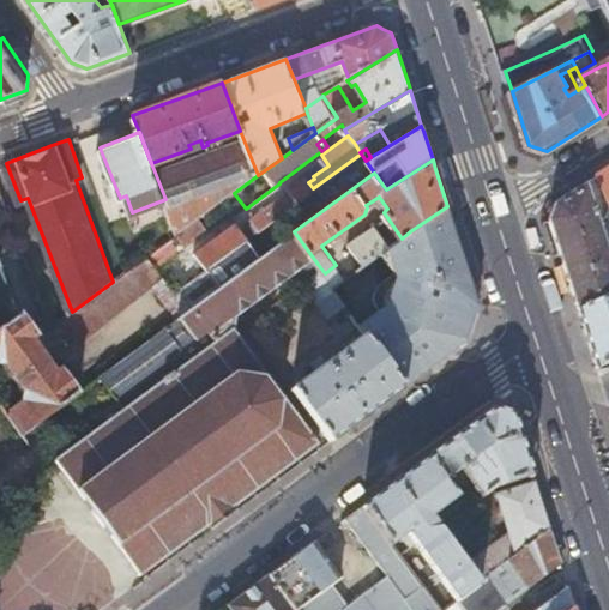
[(608,168),(598,175),(608,197),(608,168)]
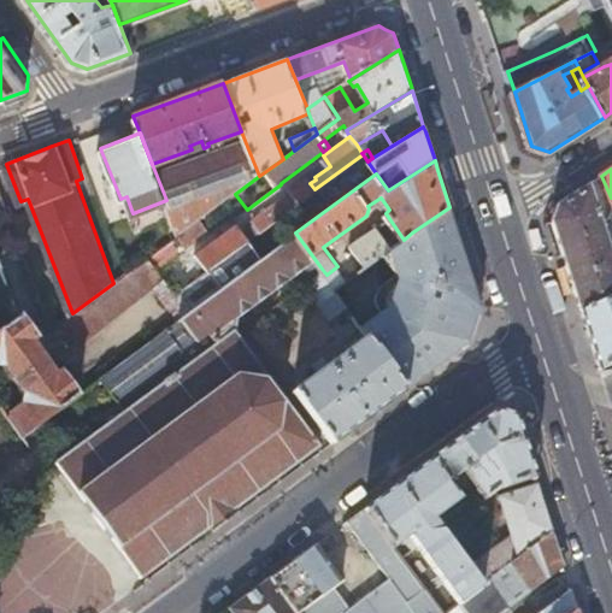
[(611,240),(593,181),(562,200),(555,218),(584,308),(611,295),(611,240)]
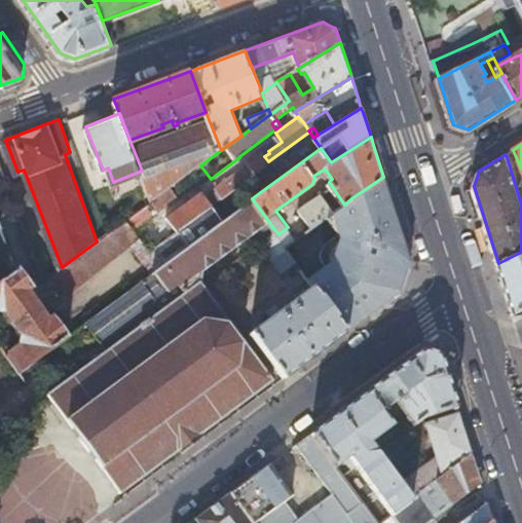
[(179,227),(257,170),(250,159),(218,182),(220,189),(210,196),(203,188),(168,214),(179,227)]
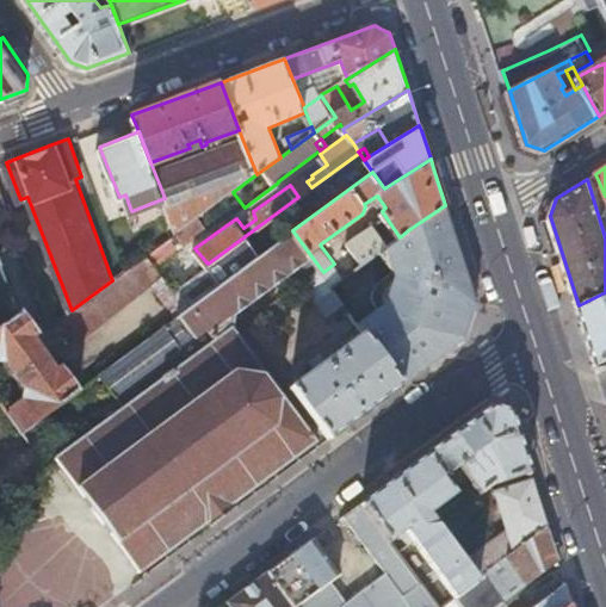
[(464,265),(445,205),(408,230),(400,237),(389,243),(379,251),(391,270),(376,282),(373,290),(383,303),(359,320),(365,329),(404,382),(474,330),(480,310),(464,265)]
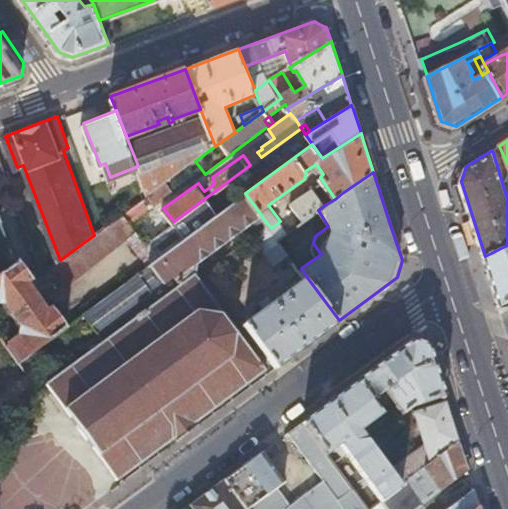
[(318,210),(326,204),(314,186),(292,201),(305,219),(318,210)]
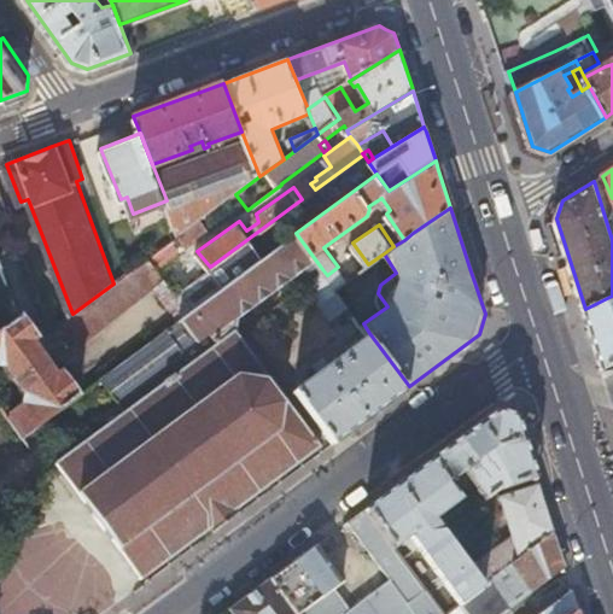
[(128,407),(238,327),(241,313),(304,267),(313,276),(322,269),(296,233),(223,286),(104,373),(128,407)]
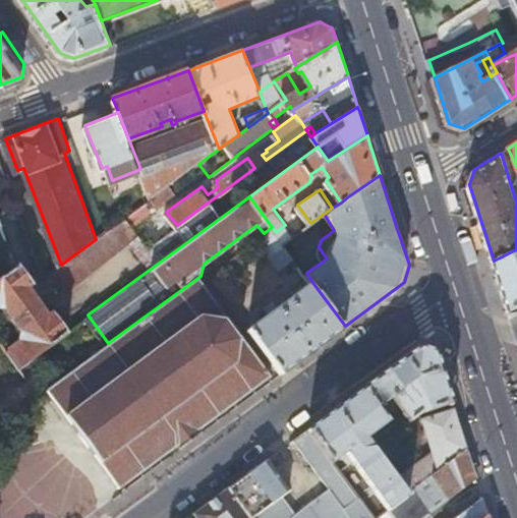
[(140,207),(128,215),(134,223),(147,215),(140,207)]
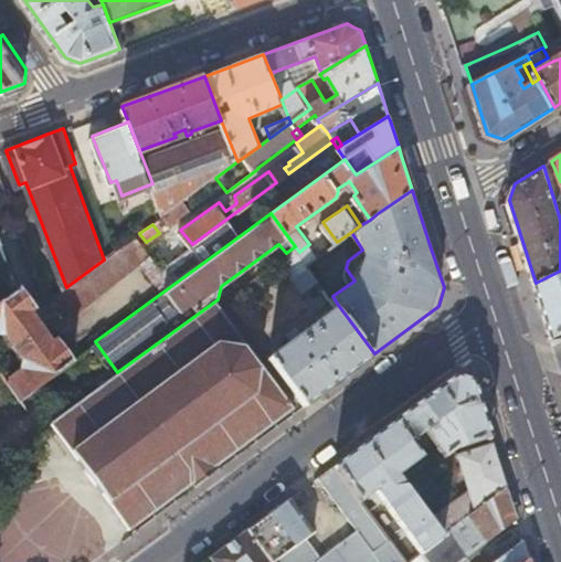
[(179,254),(192,244),(180,230),(168,239),(179,254)]
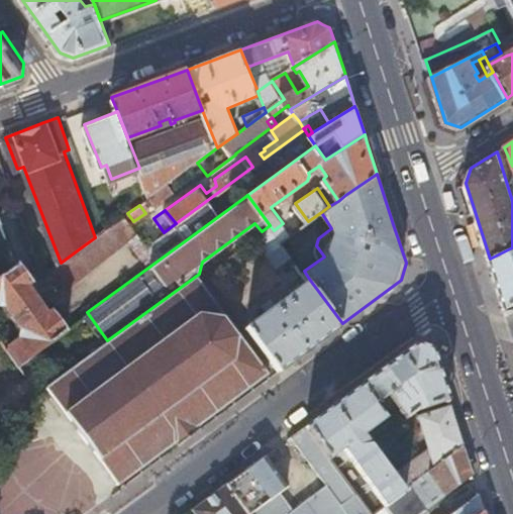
[(127,213),(111,225),(95,237),(61,263),(46,273),(49,276),(54,274),(65,288),(139,230),(133,221),(127,213)]
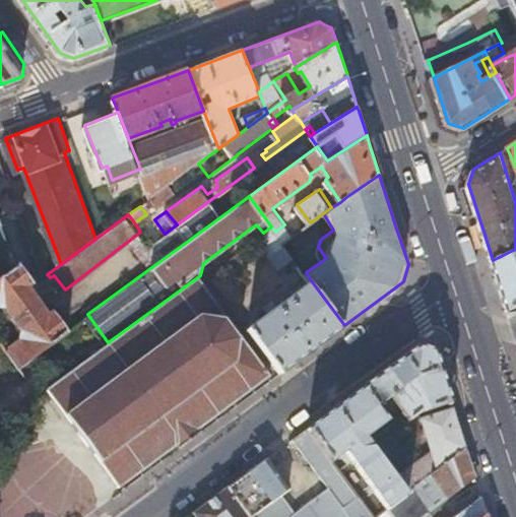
[(275,232),(271,227),(263,233),(258,237),(270,253),(283,244),(275,232)]
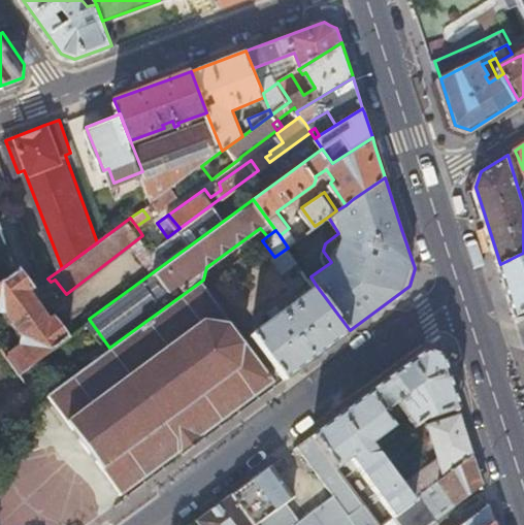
[(523,253),(500,264),(516,313),(523,308),(523,253)]
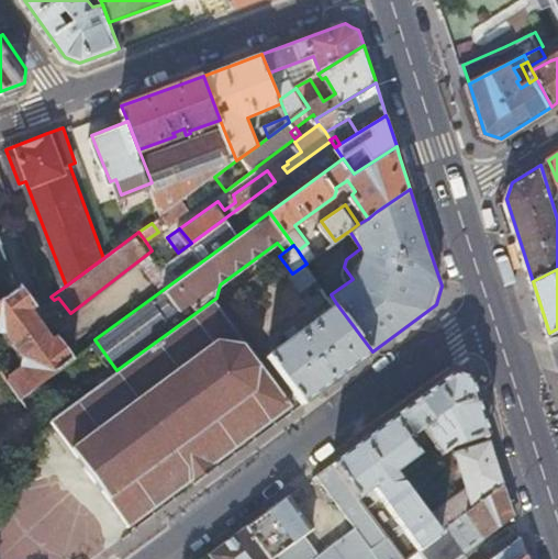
[(75,356),(74,355),(58,334),(54,337),(31,306),(35,303),(20,282),(0,297),(0,326),(4,328),(26,357),(24,364),(11,373),(10,375),(23,393),(75,356)]
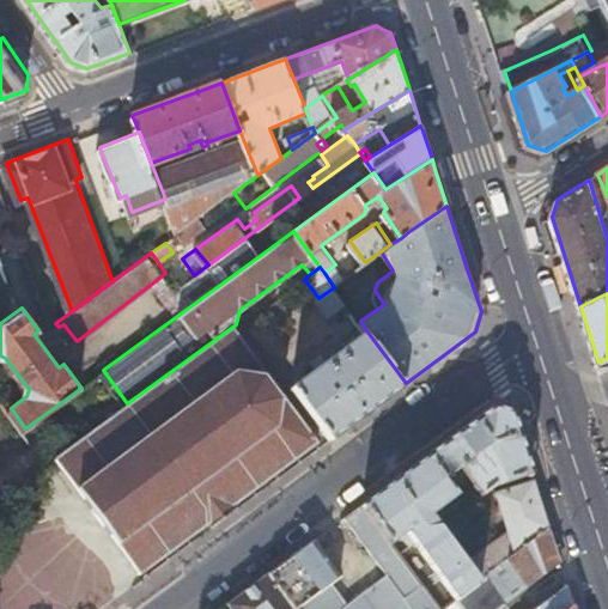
[(236,324),(127,403),(59,454),(144,570),(212,519),(216,523),(239,505),(236,501),(320,439),(236,324)]
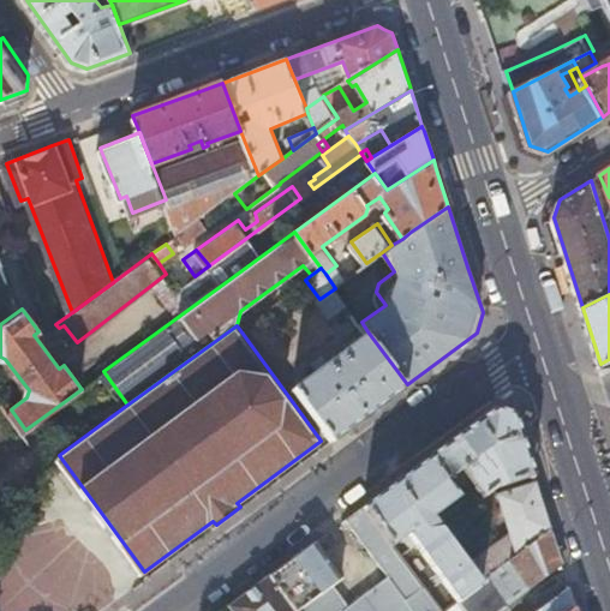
[(334,438),(407,384),(368,331),(330,359),(326,353),(322,352),(315,357),(315,361),(318,367),(294,384),(334,438)]
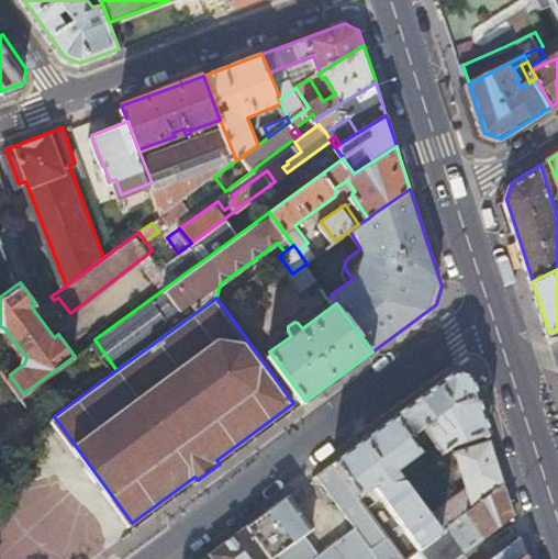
[(457,371),(397,416),(423,451),(431,464),(455,445),(490,434),(471,377),(457,371)]
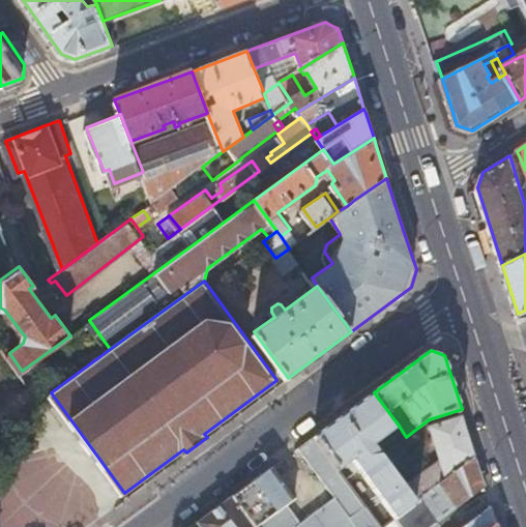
[(362,467),(399,516),(418,501),(384,454),(376,442),(399,426),(374,392),(317,434),(349,476),(362,467)]
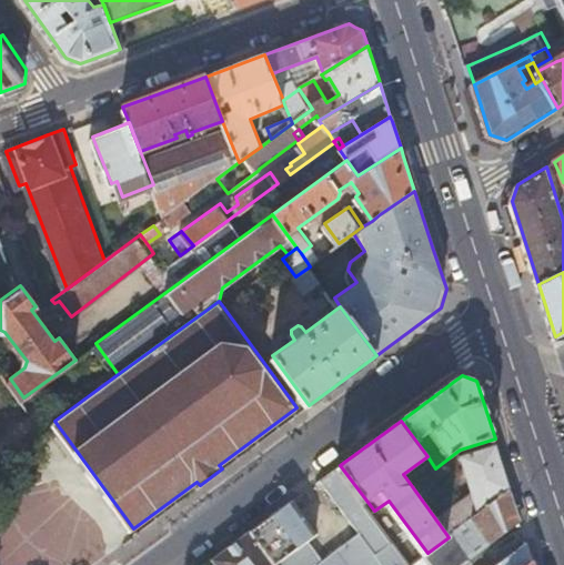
[(465,524),(512,488),(497,443),(463,454),(475,496),(459,502),(465,524)]
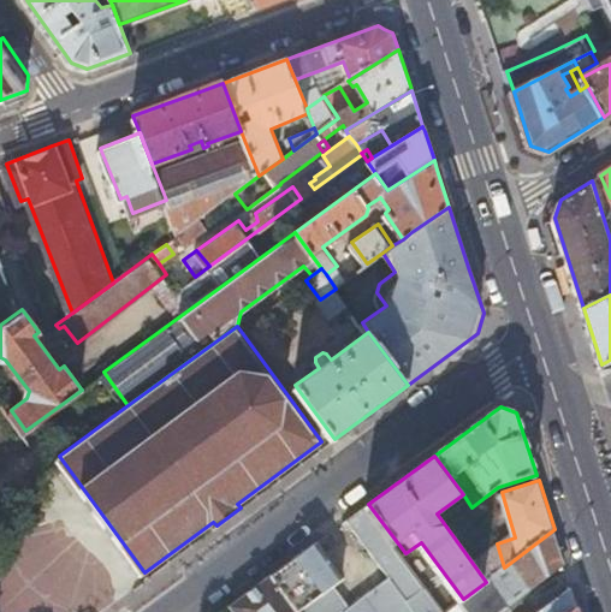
[(446,611),(448,611),(405,553),(368,504),(350,517),(392,575),(353,606),(334,582),(300,608),(302,611),(446,611)]
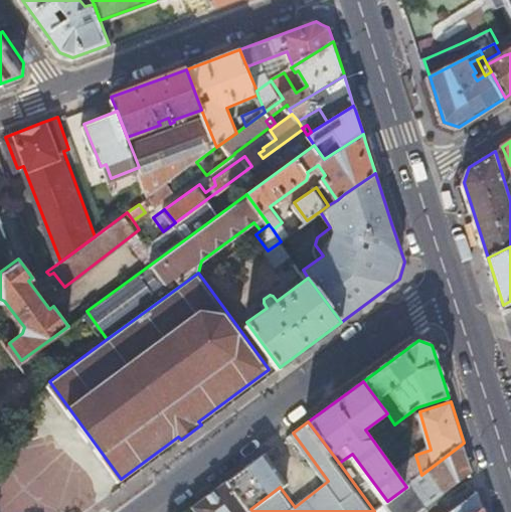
[(386,502),(393,511),(419,511),(473,471),(464,443),(421,475),(411,482),(411,483),(406,487),(387,501),(386,502)]
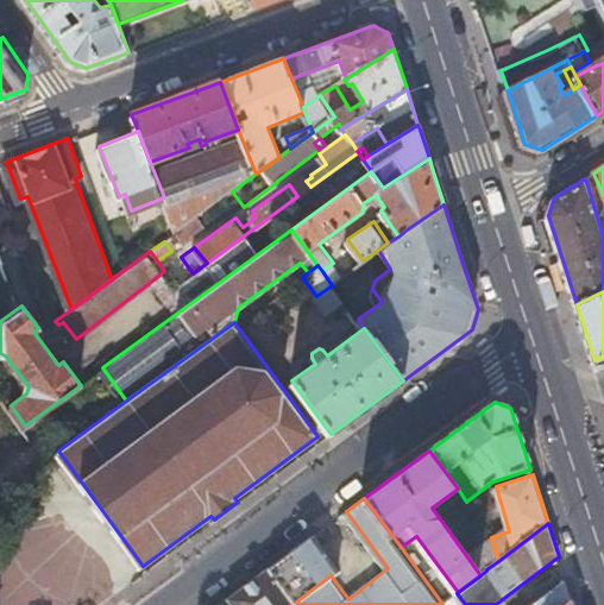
[(271,567),(296,602),(331,575),(341,568),(316,533),(271,567)]
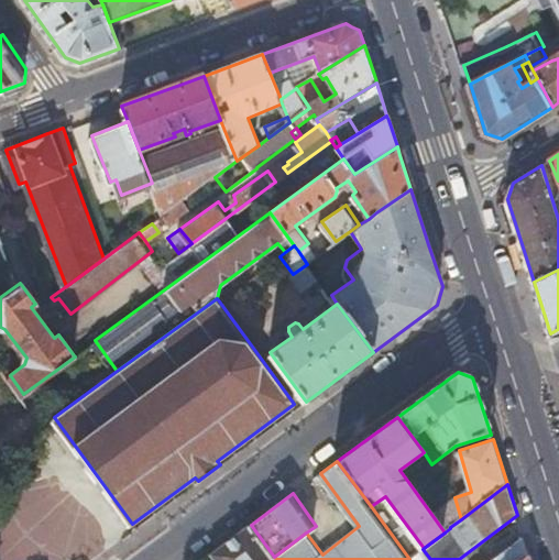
[(217,559),(276,559),(274,557),(251,525),(212,552),(217,559)]
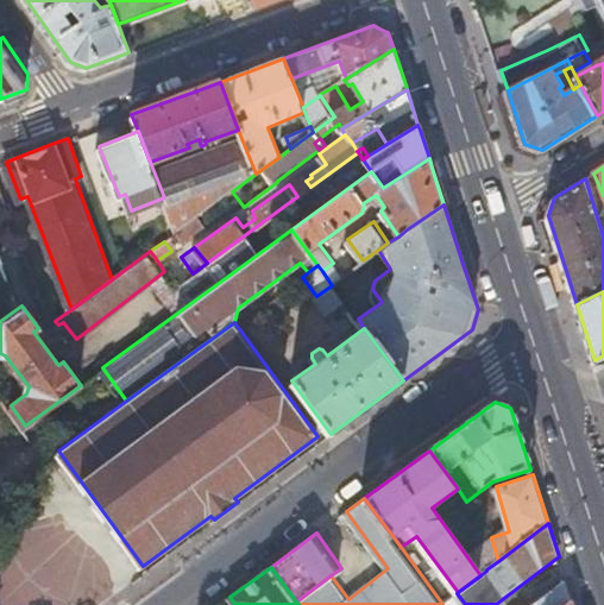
[(567,604),(573,602),(566,578),(530,604),(567,604)]
